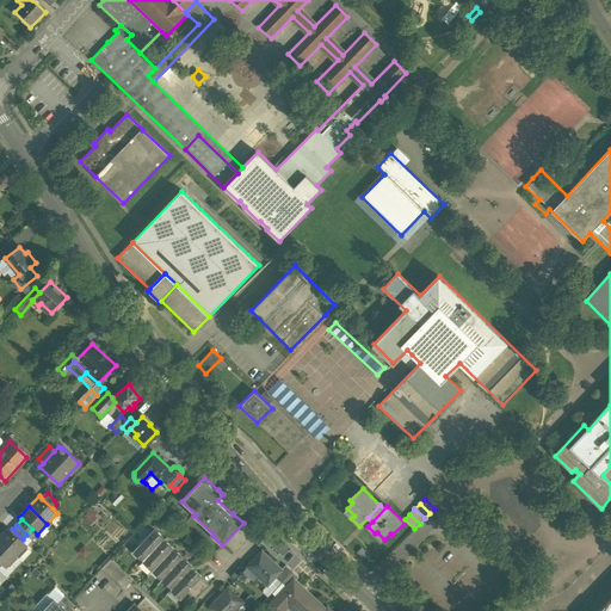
[(12,529),(10,526),(0,537),(0,539),(17,556),(29,544),(23,539),(12,529)]
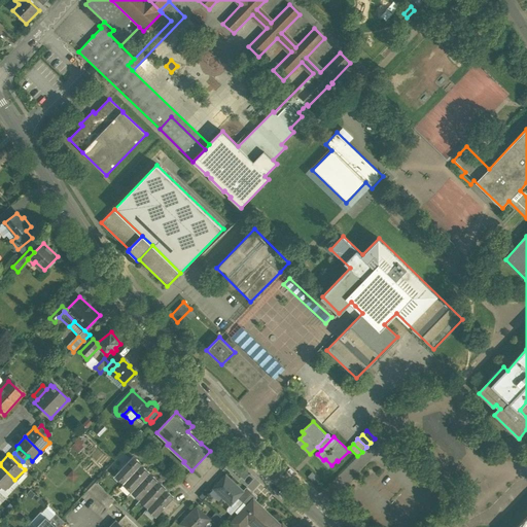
[(133,457),(117,473),(126,482),(141,466),(142,465),(133,457)]
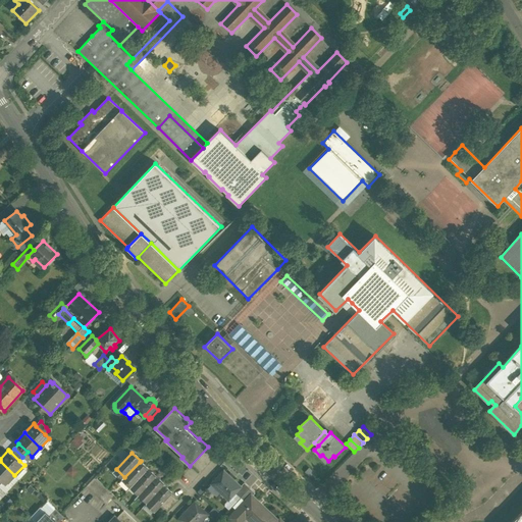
[(14,475),(0,461),(0,477),(4,481),(6,483),(14,475)]
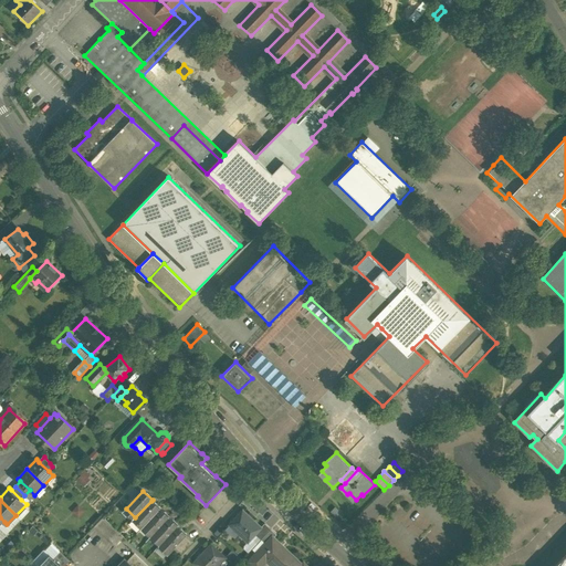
[(135,517),(135,519),(144,527),(160,509),(152,501),(135,517)]
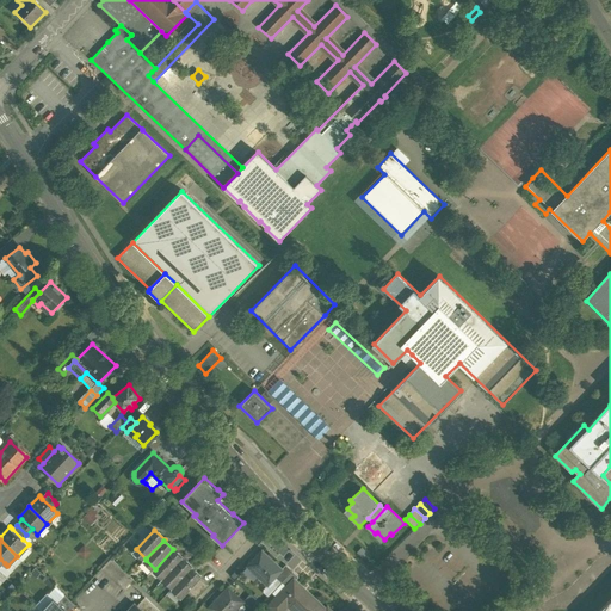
[(146,559),(136,549),(134,551),(143,561),(146,560),(146,559)]
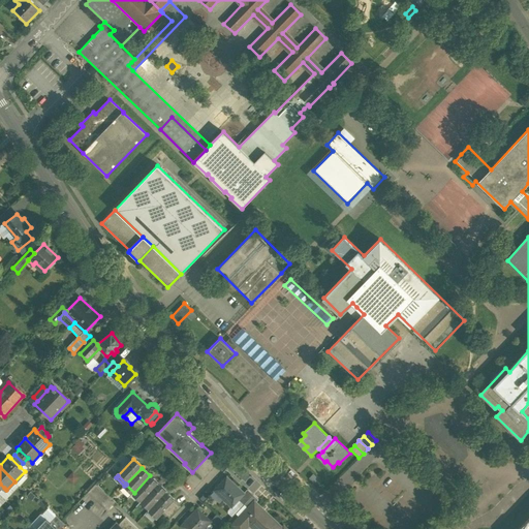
[(150,475),(134,493),(143,500),(158,484),(150,475)]
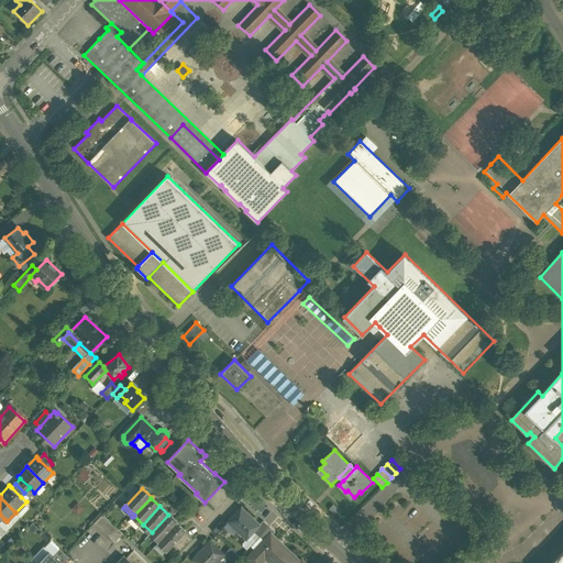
[(242,508),(229,522),(246,539),(253,532),(260,526),(260,525),(242,508)]
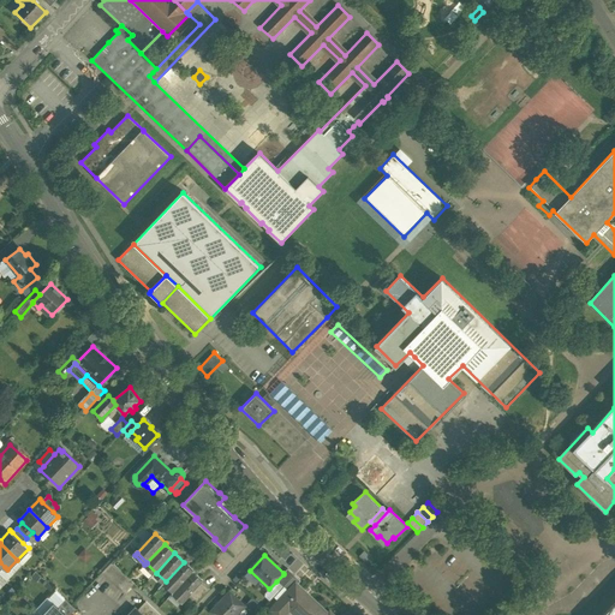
[(118,569),(111,562),(101,573),(108,580),(118,569)]
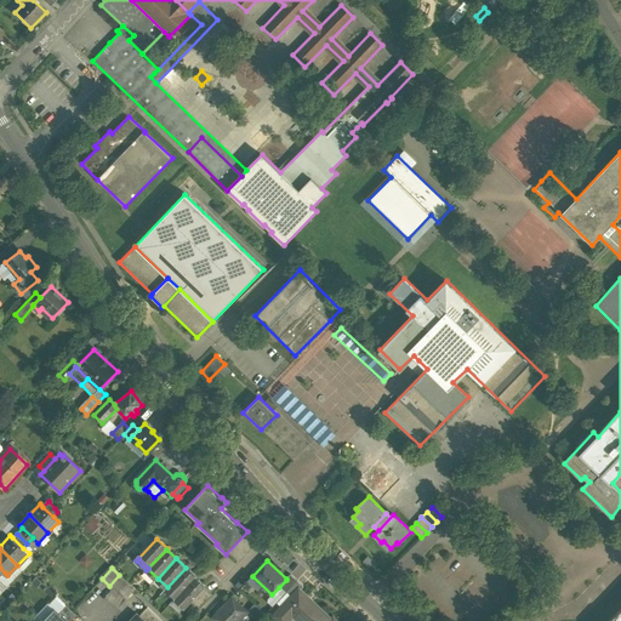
[(186,568),(167,587),(177,597),(195,577),(197,577),(186,568)]
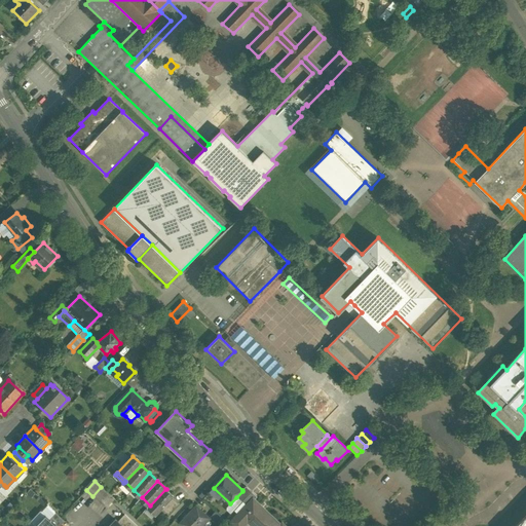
[(134,490),(125,482),(123,483),(123,484),(132,492),(134,490)]
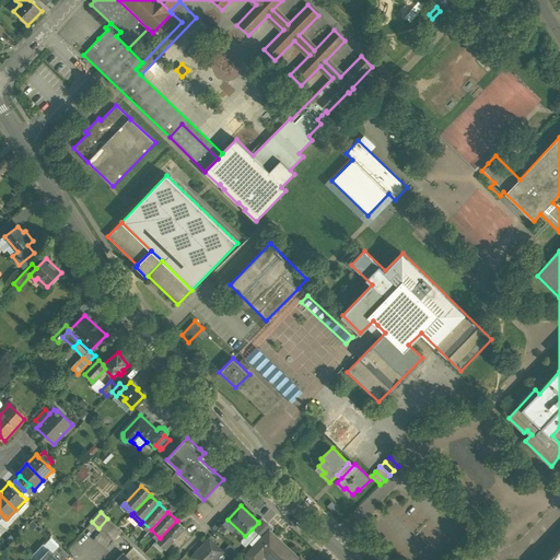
[(113,523),(107,518),(98,528),(104,533),(113,523)]
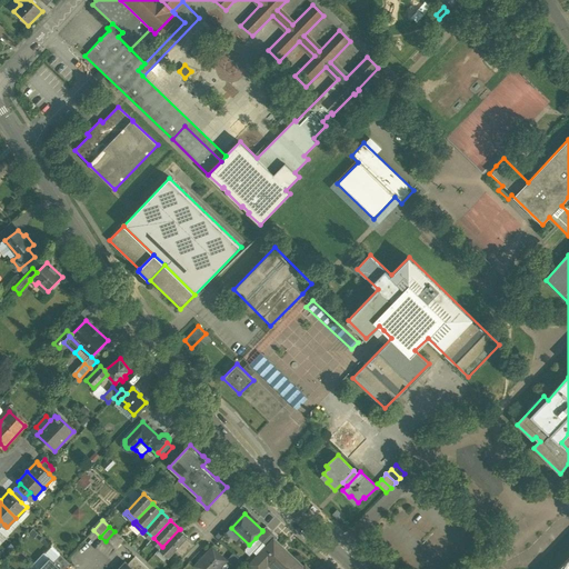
[(266,527),(262,530),(262,531),(256,538),(261,543),(272,532),(266,527)]
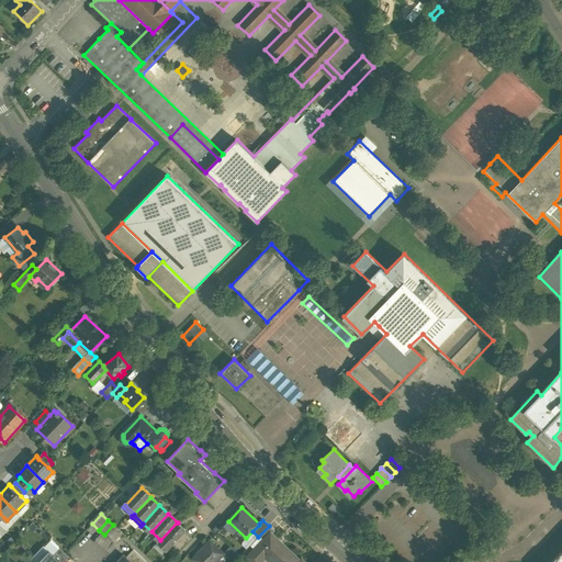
[(160,540),(159,540),(169,549),(173,543),(186,531),(177,523),(160,540)]
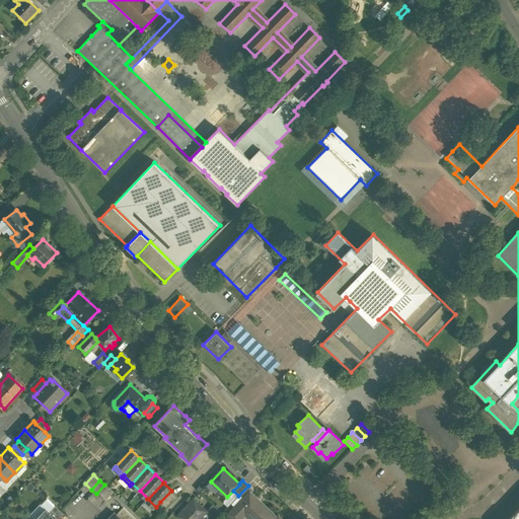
[(140,491),(132,484),(130,486),(138,493),(140,491)]
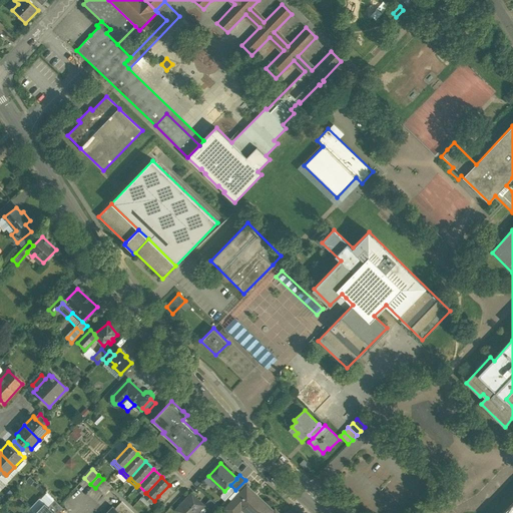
[(103,479),(95,488),(99,492),(107,483),(103,479)]
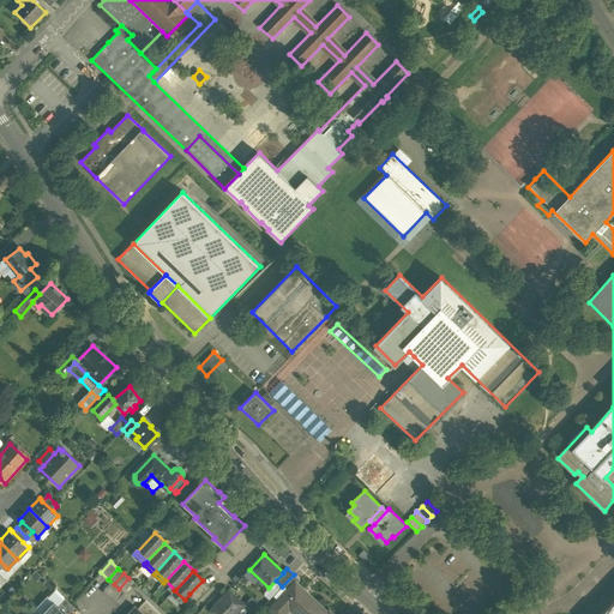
[(294,575),(282,587),(288,591),(296,583),(296,584),(300,581),(294,575)]
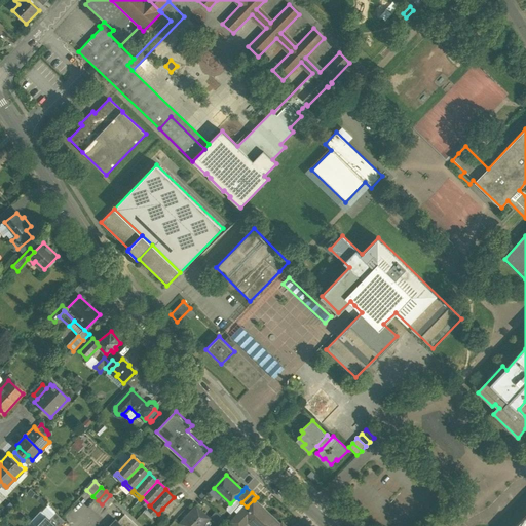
[(110,495),(102,504),(107,509),(115,499),(110,495)]
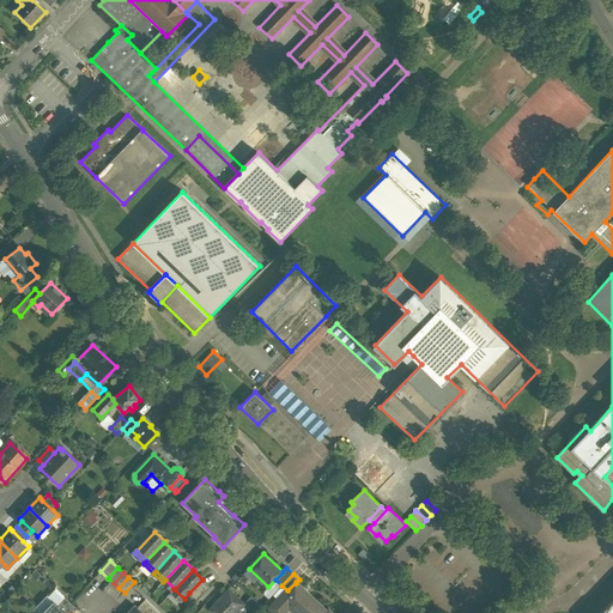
[(175,589),(165,580),(163,582),(173,592),(174,589),(175,589)]
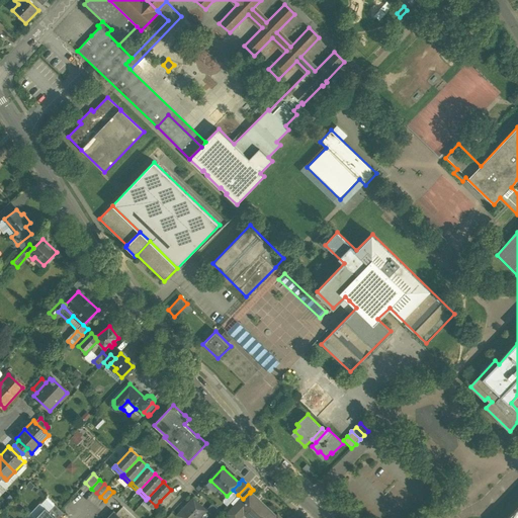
[(171,490),(160,501),(166,507),(177,496),(171,490)]
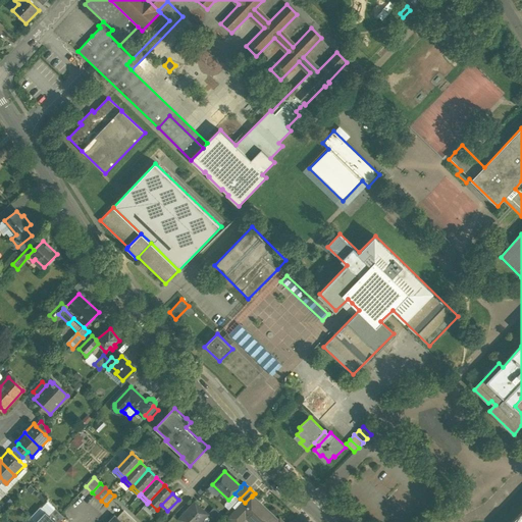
[(245,503),(229,519),(233,521),(241,521),(250,513),(256,519),(253,521),(265,521),(272,515),(252,497),(252,496),(245,503)]
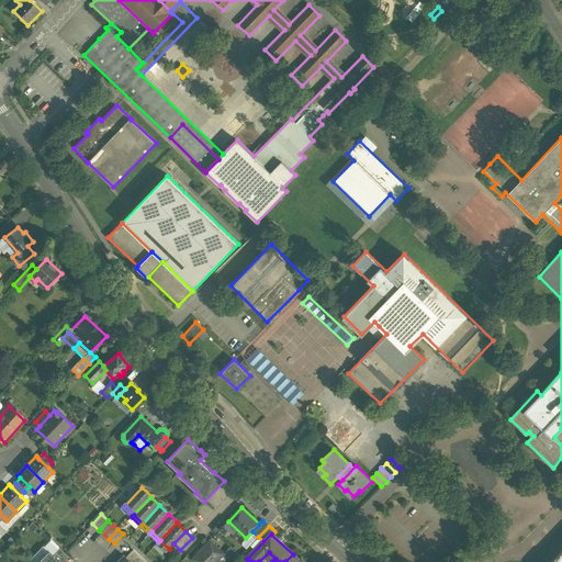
[(169,549),(159,540),(158,542),(157,543),(167,551),(169,549)]
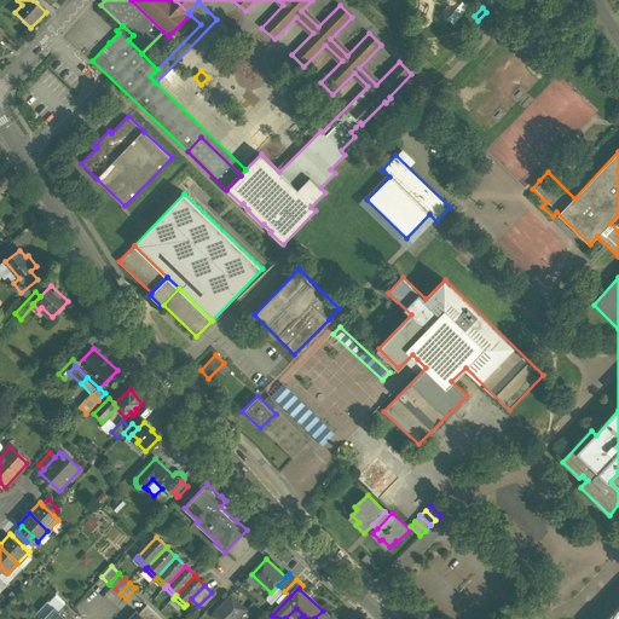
[(231,596),(212,617),(214,618),(238,618),(246,612),(247,611),(246,611),(231,596)]
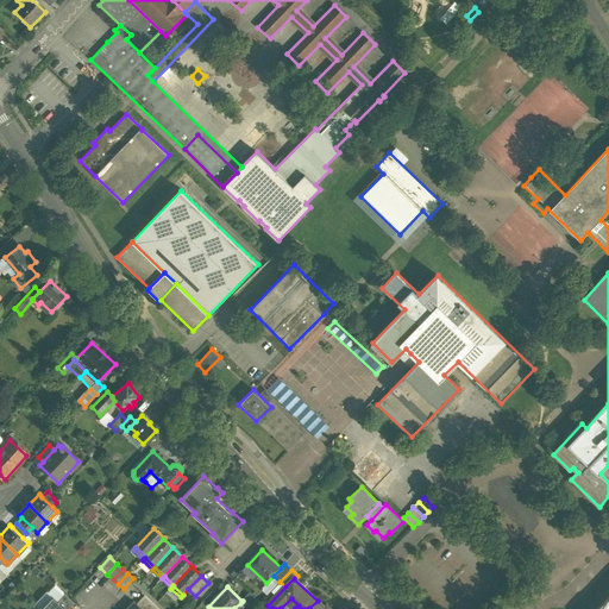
[(253,608),(261,602),(250,592),(242,601),(243,601),(242,602),(250,608),(253,608)]
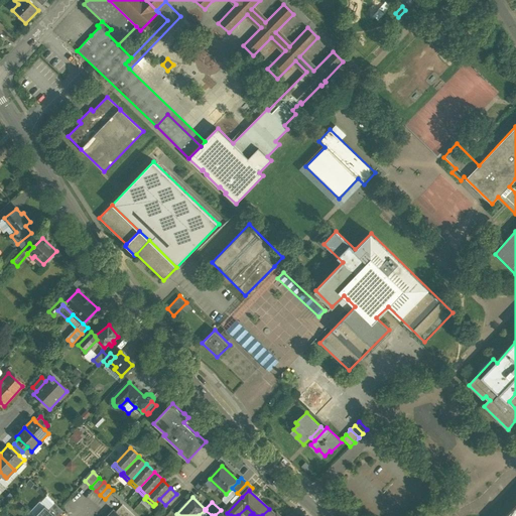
[(57,515),(62,511),(54,503),(47,509),(54,515),(57,515)]
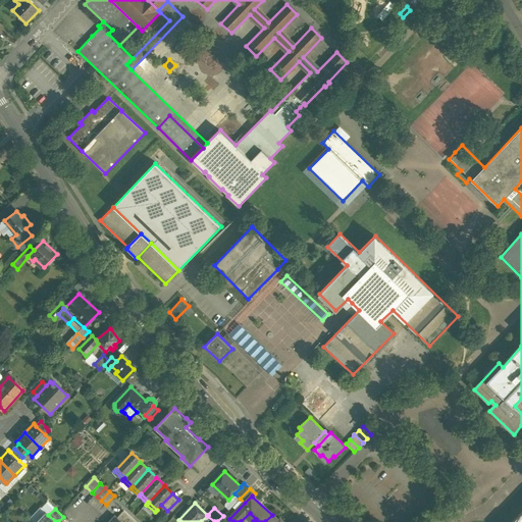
[(135,521),(136,521),(124,510),(117,518),(121,521),(135,521)]
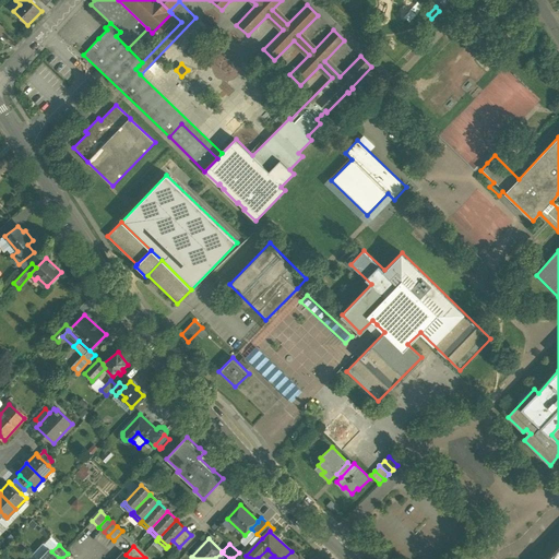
[(59,558),(51,551),(48,548),(37,558),(59,558)]
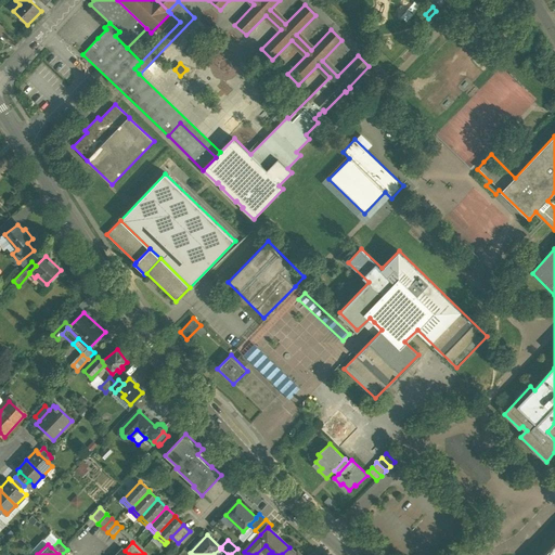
[(554,554),(554,545),(545,554),(554,554)]
